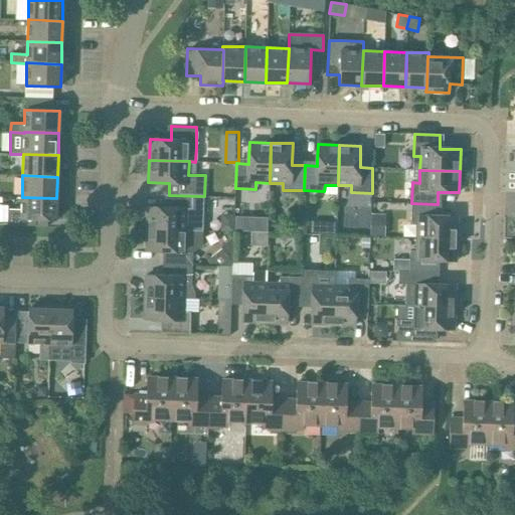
[(203,231),(204,196),(169,195),(168,208),(146,207),(146,228),(187,230),(203,231)]
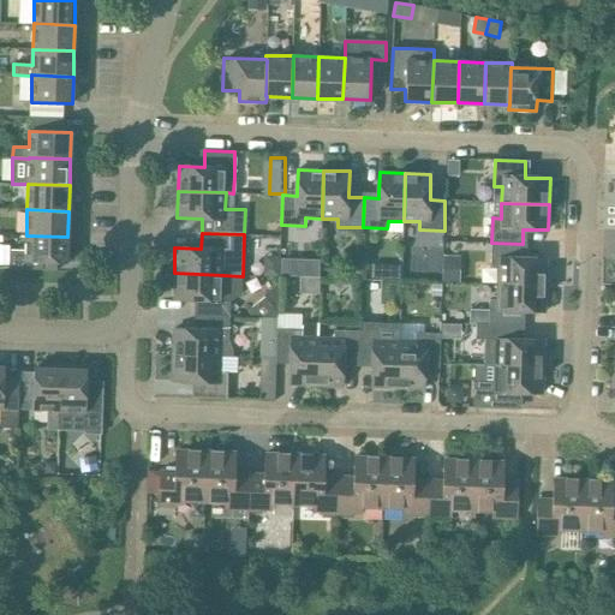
[(67,263),(67,237),(27,236),(25,255),(7,254),(7,269),(41,270),(41,263),(67,263)]
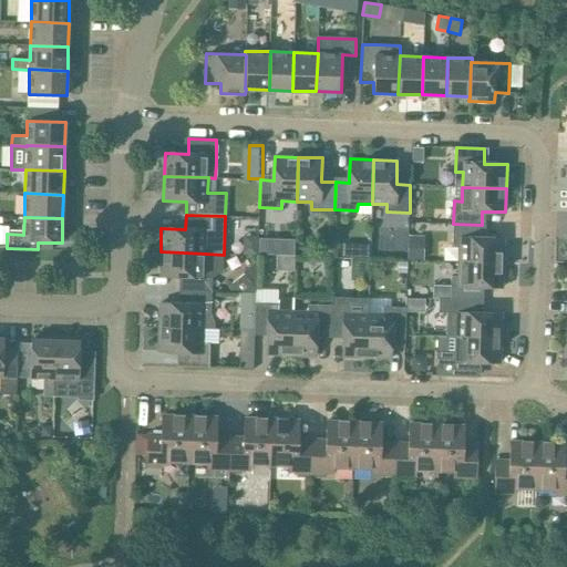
[(459,263),(503,264),(504,240),(481,239),(482,225),(453,224),(453,247),(460,247),(459,263)]
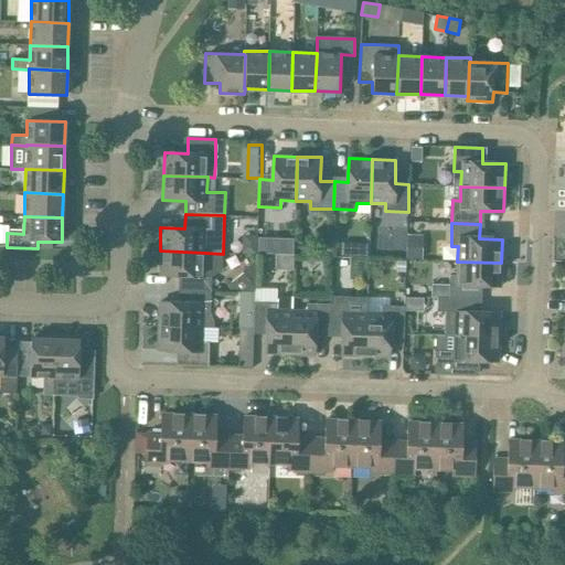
[(262,252),(296,253),(296,236),(262,235),(262,252)]
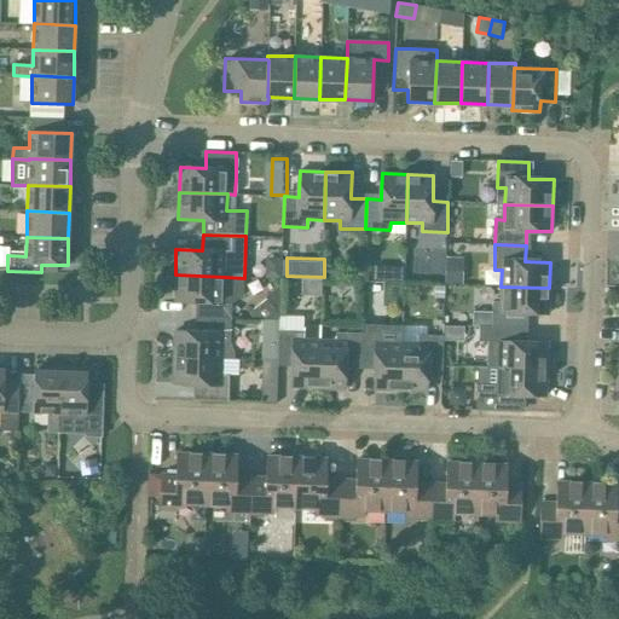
[(449,281),(466,282),(467,259),(450,258),(449,281)]
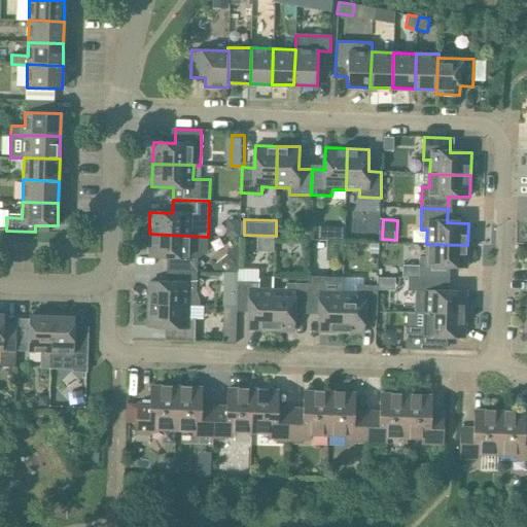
[(149,234),(148,256),(171,257),(171,270),(197,271),(198,258),(207,252),(208,237),(191,236),(149,234)]
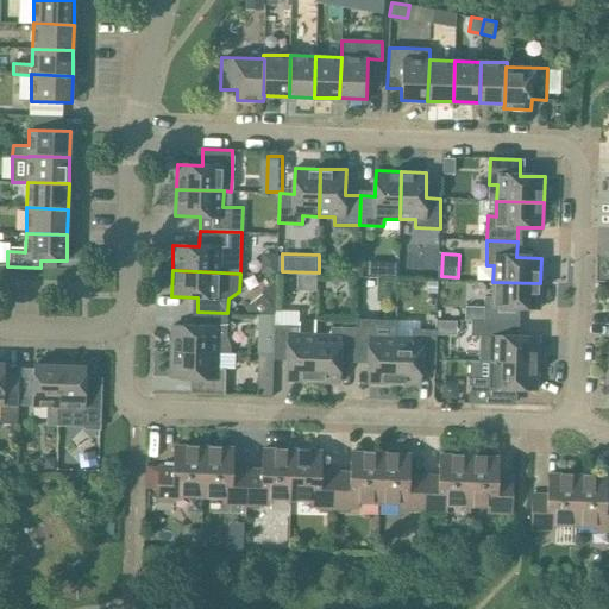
[(539,308),(540,283),(493,282),(493,297),(484,297),(484,321),(514,322),(514,308),(539,308)]
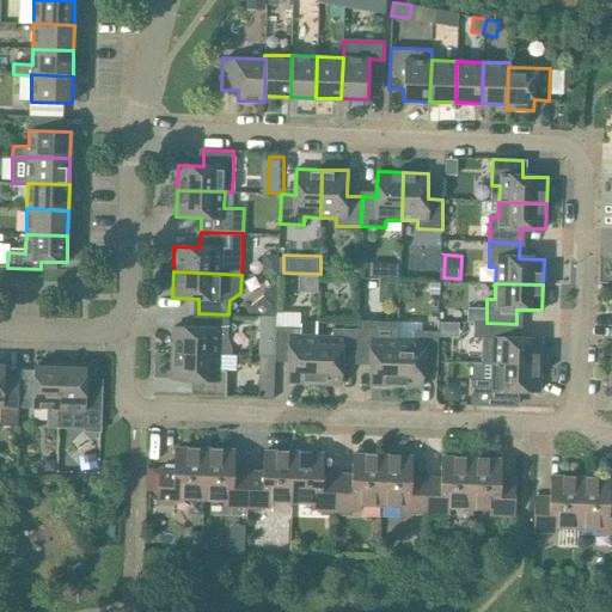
[(228,314),(199,313),(197,329),(172,328),(171,353),(219,355),(232,355),(232,350),(227,340),(228,314)]
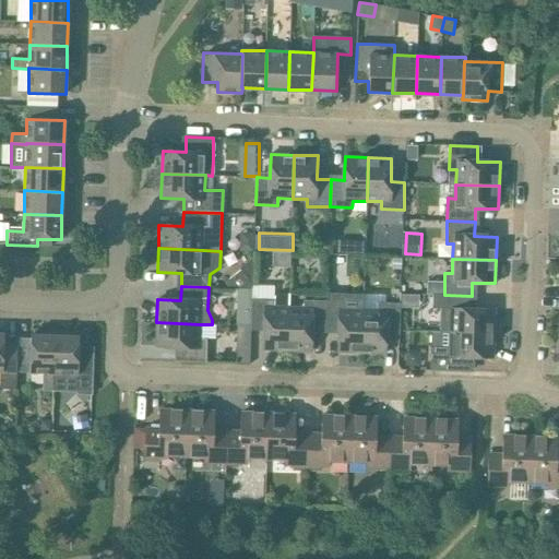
[(250,316),(251,288),(241,288),(240,316),(250,316)]
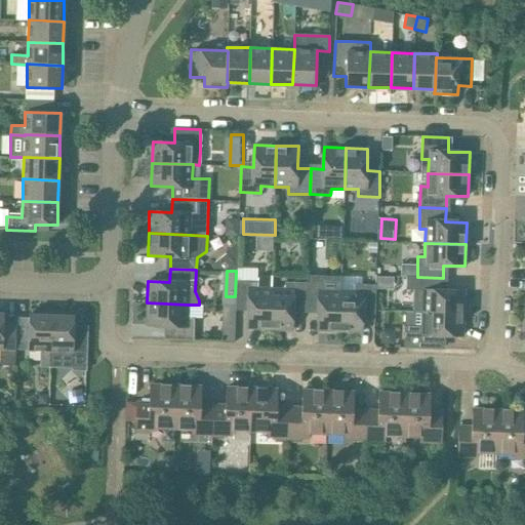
[(237,280),(236,307),(248,307),(248,312),(248,328),(270,329),(271,289),(272,289),(273,276),(260,276),(258,279),(258,281),(237,280)]
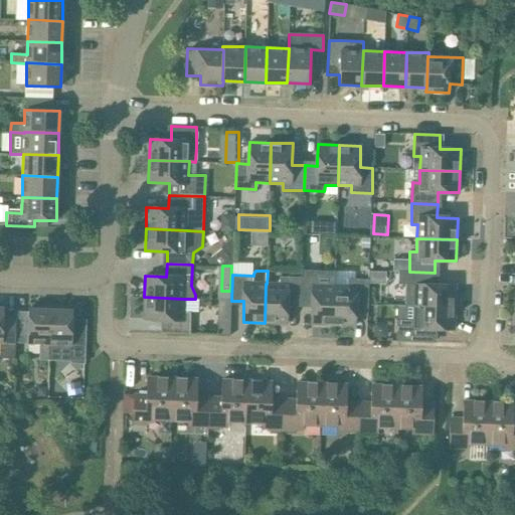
[(399,272),(399,284),(406,284),(406,307),(414,307),(455,308),(456,286),(434,286),(435,273),(409,272),(399,272)]
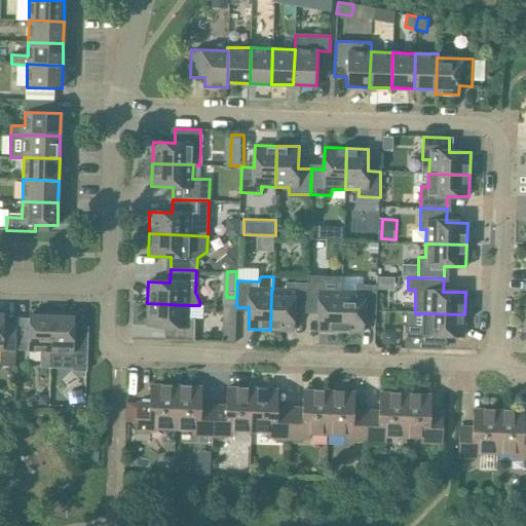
[(271,290),(270,330),(292,331),(293,313),(293,309),(306,309),(307,284),(286,283),(286,290),(272,290),(271,290)]
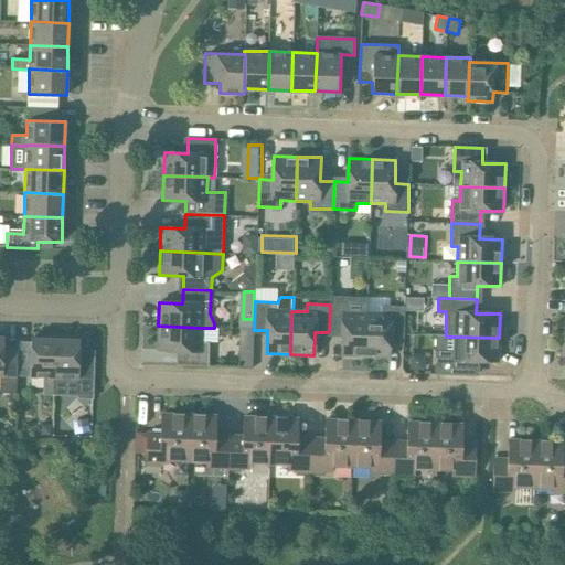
[(330,305),(329,332),(342,332),(342,338),(341,355),(365,356),(366,313),(352,312),(352,306),(330,305)]
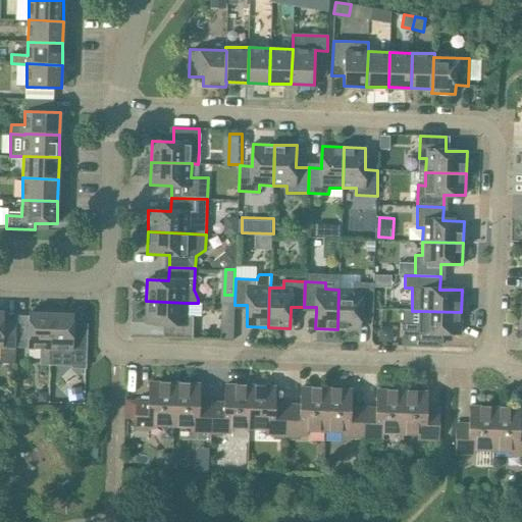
[(338,290),(337,329),(359,330),(359,313),(360,309),(372,309),(373,283),(353,282),(353,290),(338,290)]
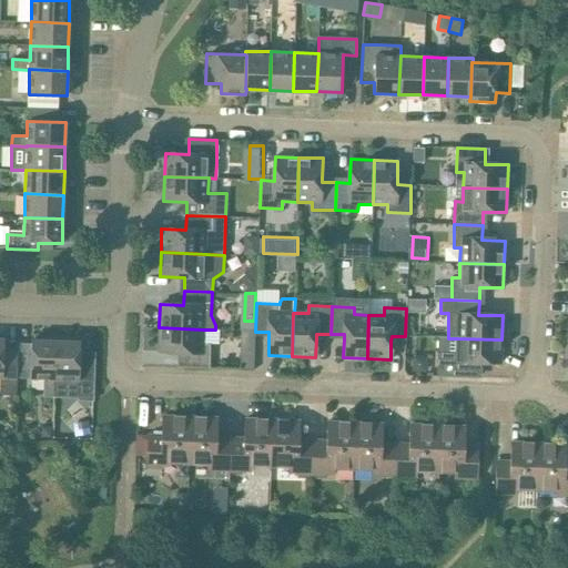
[(203,330),(159,327),(159,352),(182,353),(181,367),(210,368),(211,344),(203,344),(203,330)]
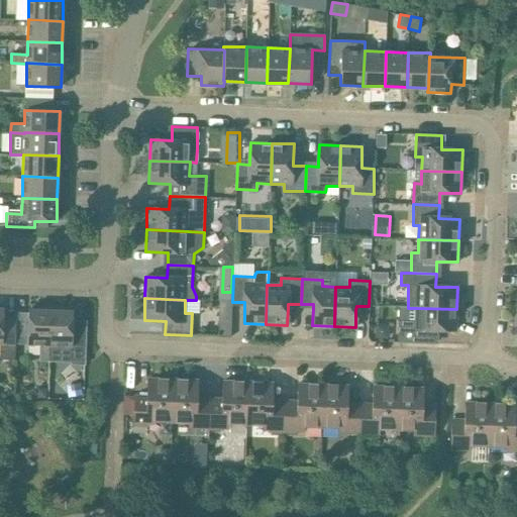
[(17,319),(16,344),(40,345),(40,362),(49,363),(52,310),(43,310),(43,306),(31,306),(31,310),(28,310),(28,319),(17,319)]
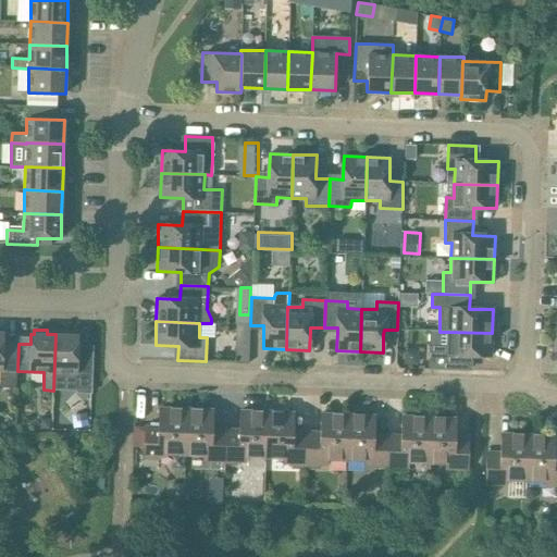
[(56,334),(53,391),(77,391),(77,393),(91,394),(93,346),(78,346),(79,335),(76,335),(76,331),(63,331),(63,334),(56,334)]
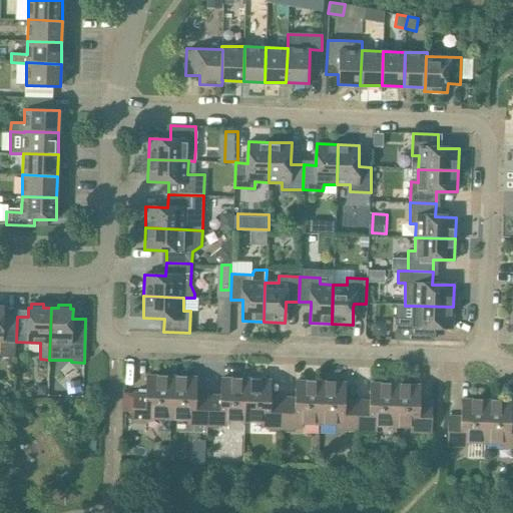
[(413,306),(412,320),(396,320),(395,340),(431,341),(431,328),(452,328),(453,307),(413,306)]
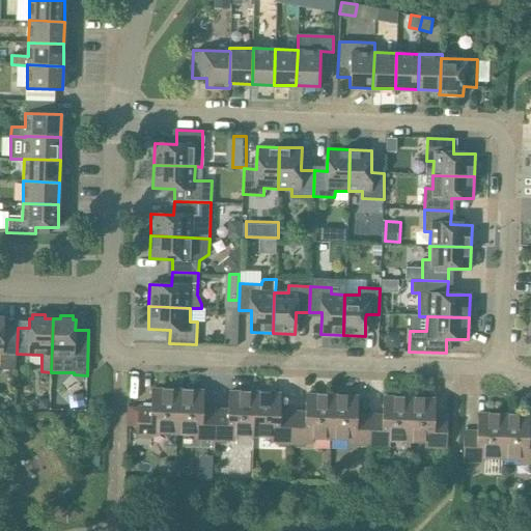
[(16,354),(17,354),(18,328),(4,328),(4,317),(0,317),(0,353),(0,354),(0,364),(0,369),(9,370),(9,378),(16,378),(16,354)]
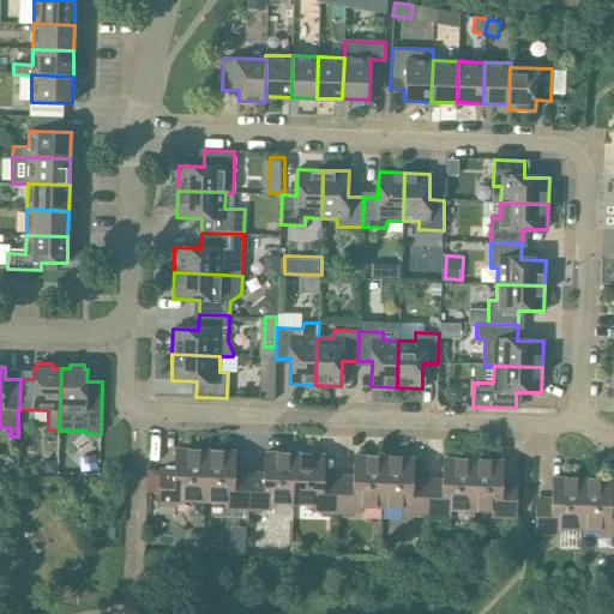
[(148,470),(146,492),(158,492),(158,505),(175,506),(175,500),(204,501),(205,451),(175,450),(175,470),(160,470),(148,470)]
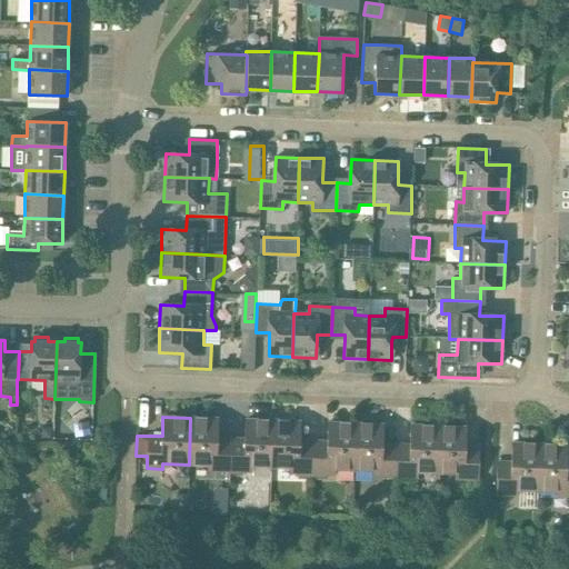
[(190,418),(189,465),(216,465),(216,470),(230,471),(231,442),(218,442),(218,438),(218,419),(190,418)]
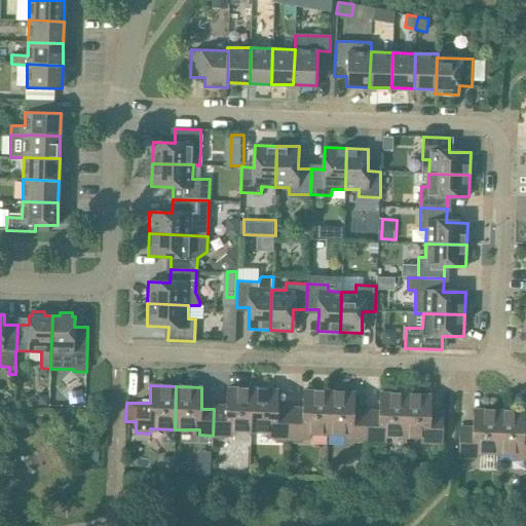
[(214,409),(213,436),(226,436),(226,430),(251,431),(253,388),(227,388),(226,406),(226,409),(214,409)]
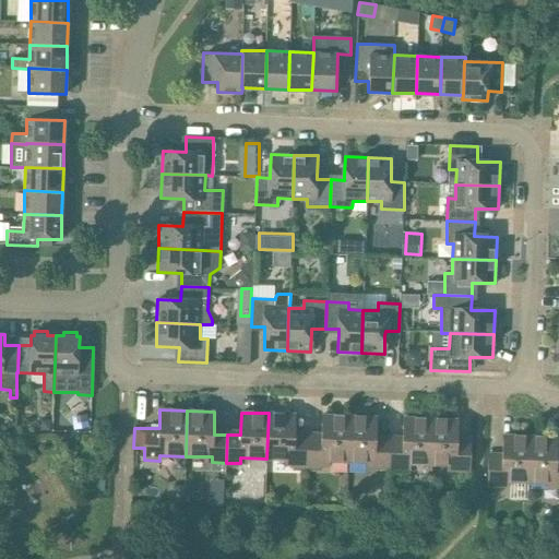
[(269,413),(266,459),(293,460),(293,465),(307,465),(308,438),(295,437),(295,433),(296,414),(269,413)]
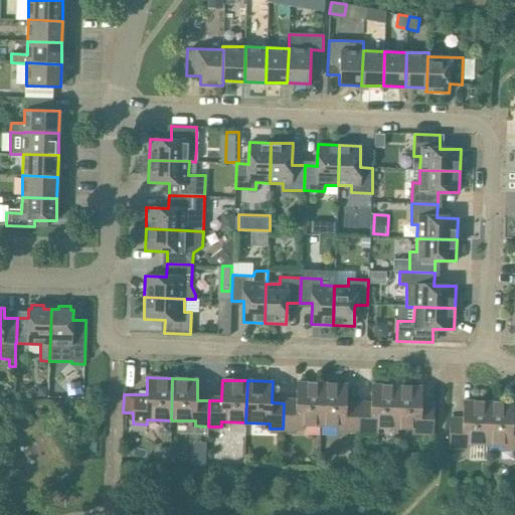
[(284,403),(283,428),(296,430),(297,424),(321,425),(322,383),(297,382),(297,400),(296,403),(284,403)]
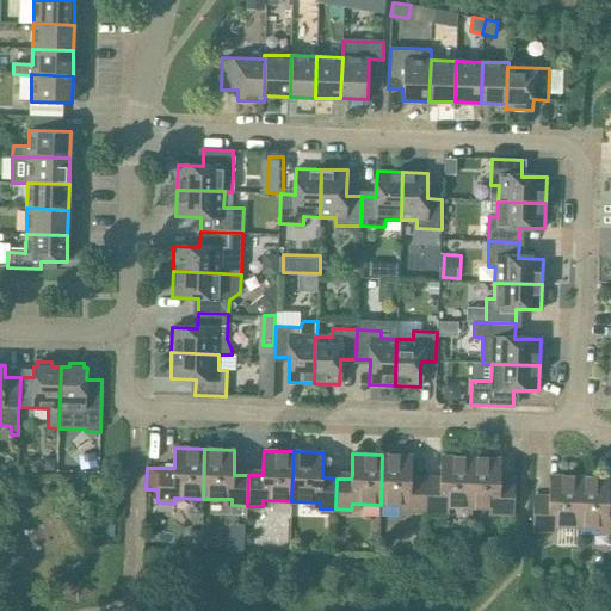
[(382,455),(381,505),(409,506),(408,512),(425,512),(426,481),(412,481),(412,476),(412,456),(382,455)]
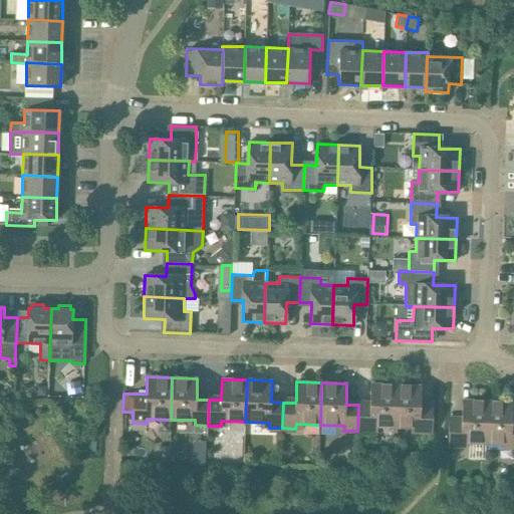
[(358,405),(357,431),(370,431),(370,427),(395,427),(397,386),(371,384),(370,402),(370,406),(358,405)]
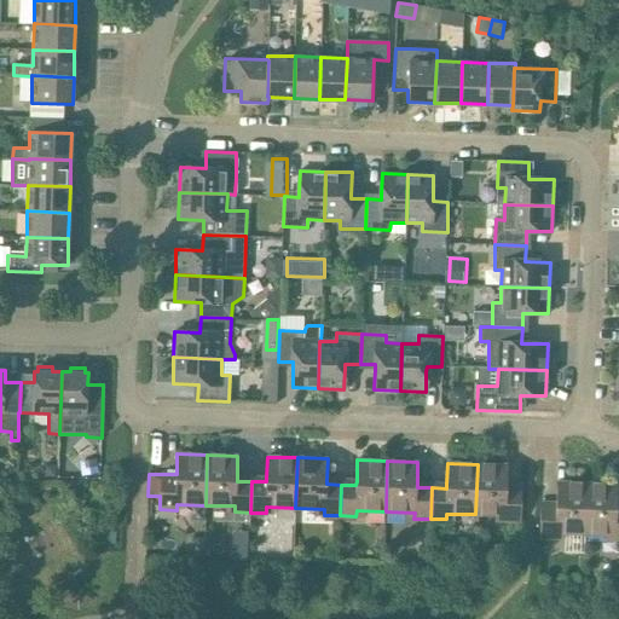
[(478,464),(475,514),(504,515),(504,521),(520,522),(522,486),(520,486),(520,491),(507,490),(507,486),(508,464),(478,464)]
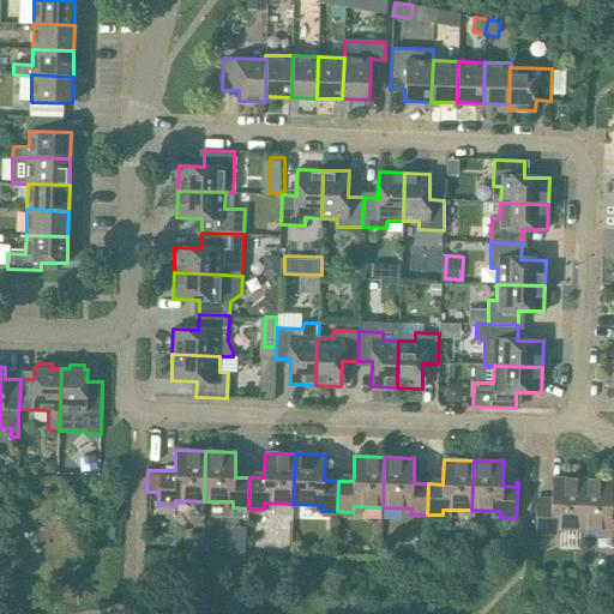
[(536,499),(535,534),(552,534),(552,529),(581,529),(583,480),(553,479),(552,499),(552,504),(537,503),(537,499),(536,499)]
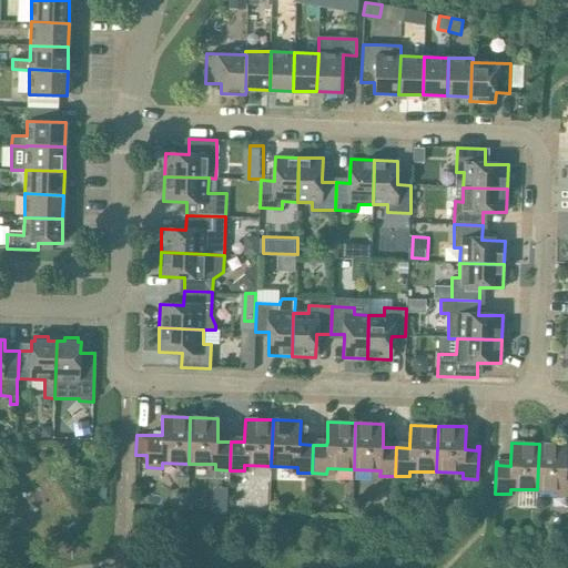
[(539,444),(537,489),(564,490),(564,496),(567,496),(567,467),(566,467),(566,464),(567,444),(539,444)]
